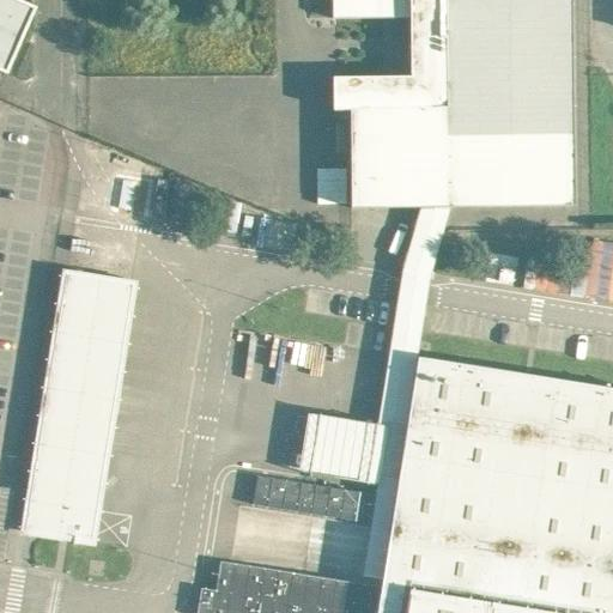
[(32,7),(13,0),(0,0),(0,72),(6,76),(6,74),(4,73),(32,7)]
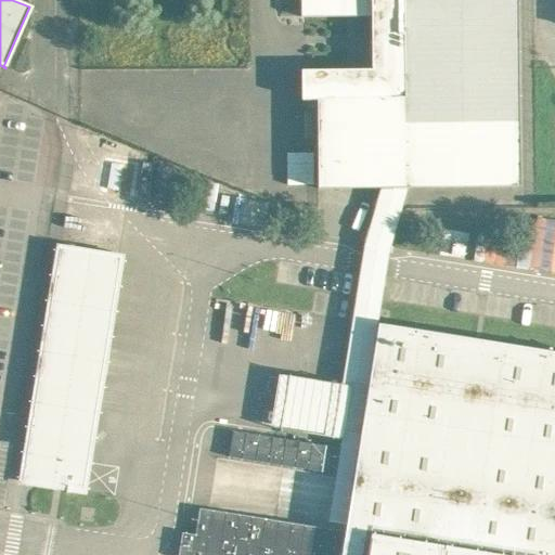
[(299,0),(300,16),(370,16),(371,69),(304,69),(305,100),(315,100),(317,189),(518,186),(516,0),(299,0)]
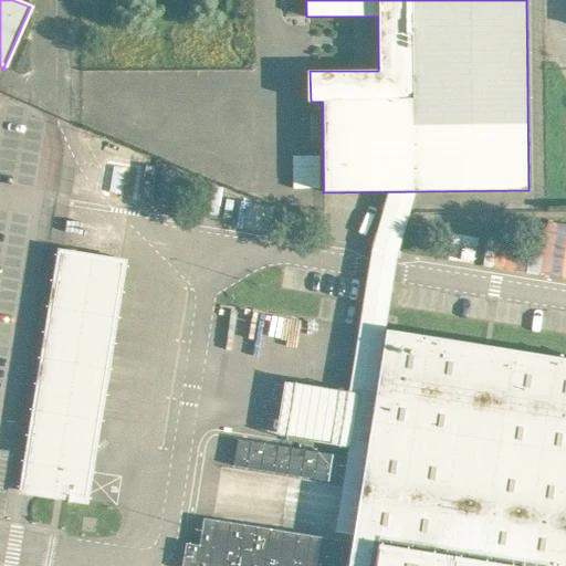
[(292,154),(293,188),(321,188),(320,154),(292,154)]
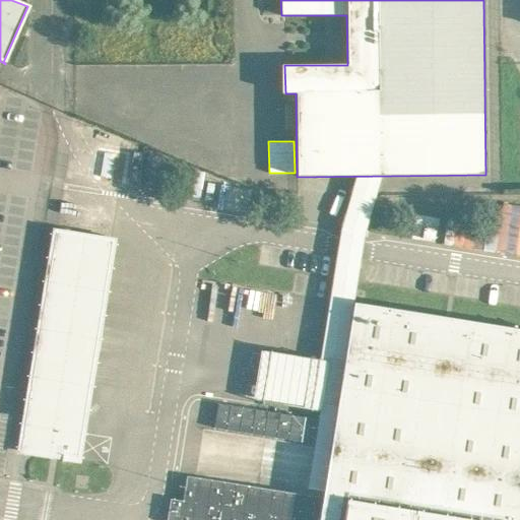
[(519,205),(502,202),(497,232),(486,230),(482,251),(519,256),(519,205)]
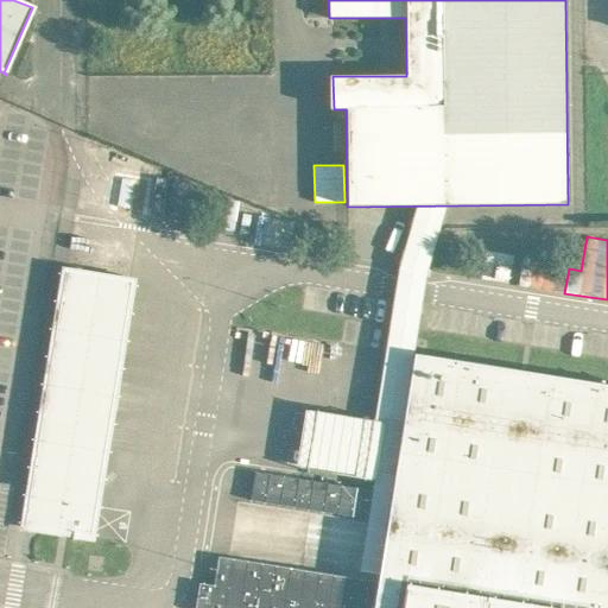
[(137,278),(61,265),(19,530),(95,542),(137,278)]
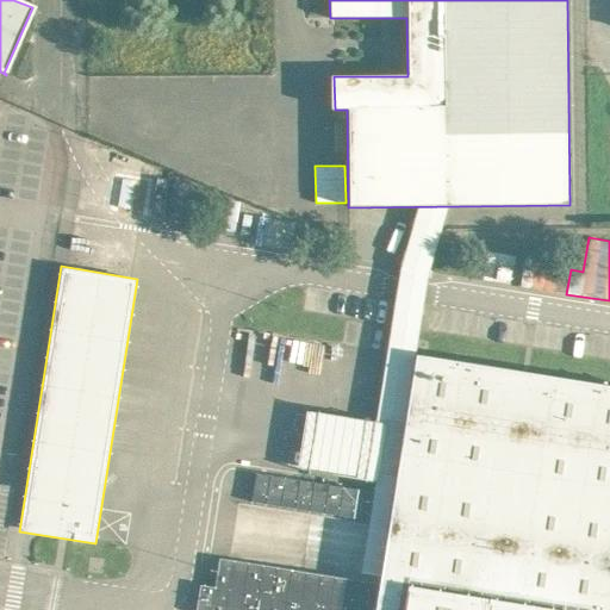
[(608,609),(609,596),(609,385),(415,354),(393,485),(388,515),(368,511),(372,492),(255,473),(250,503),(367,521),(366,523),(386,526),(378,584),(218,559),(213,587),(199,585),(194,609),(608,609)]
